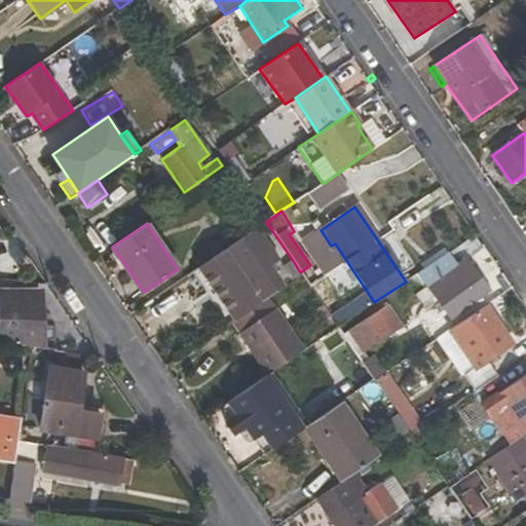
[(257,228),(225,251),(199,268),(235,318),(261,301),(249,284),(252,280),(261,294),(274,284),(271,277),(274,274),(270,267),(279,261),(257,228)]
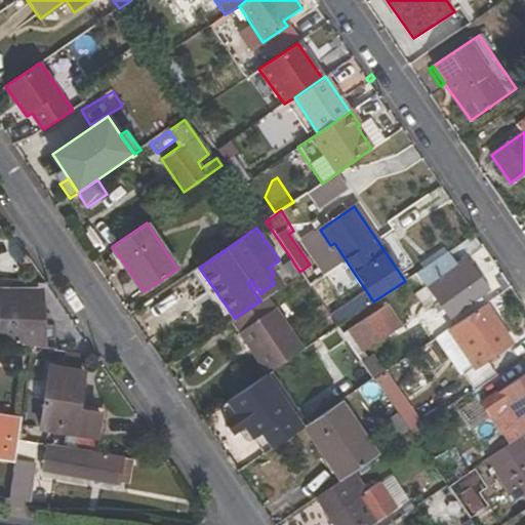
[(467,258),(456,265),(448,251),(418,272),(449,317),(479,297),(470,285),(480,278),(467,258)]
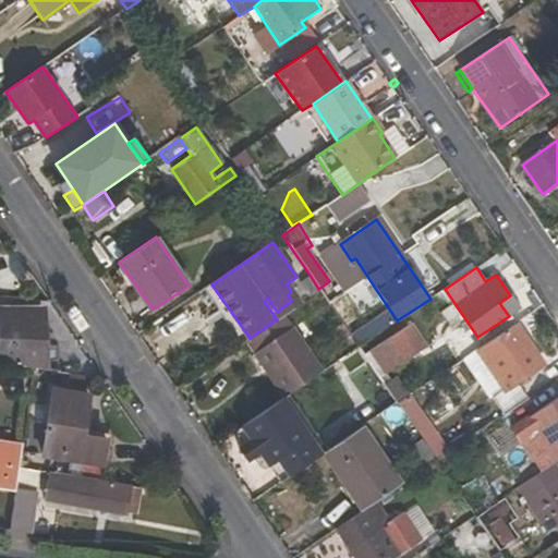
[(308,298),(319,291),(318,289),(310,275),(299,282),(308,298)]
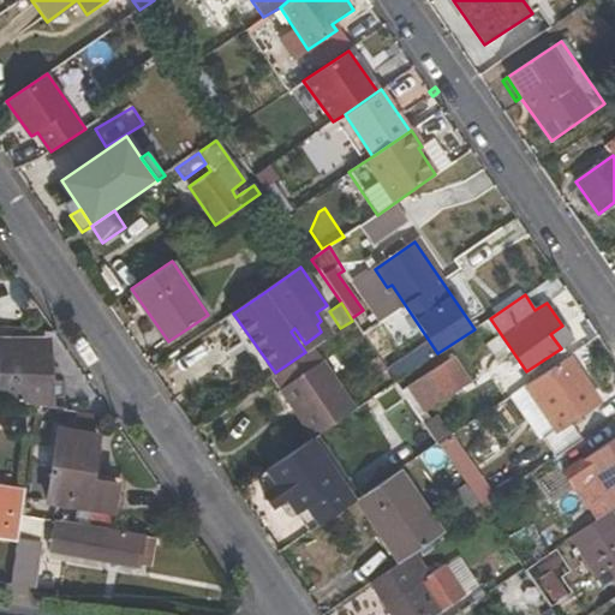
[(0,400),(36,407),(51,408),(49,341),(1,341),(1,375),(0,375),(0,400)]
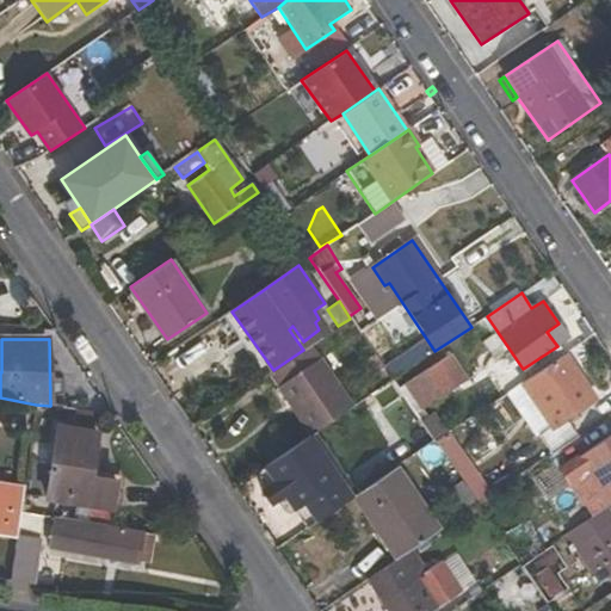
[(355,407),(312,345),(303,350),(273,370),(267,374),(310,436),(355,407)]
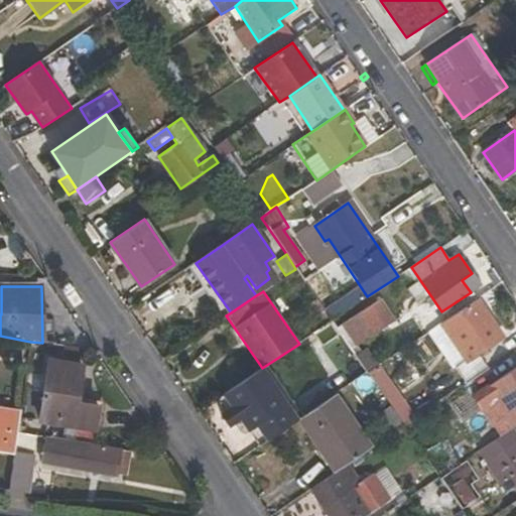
[(394,319),(380,297),(369,305),(382,327),(394,319)]
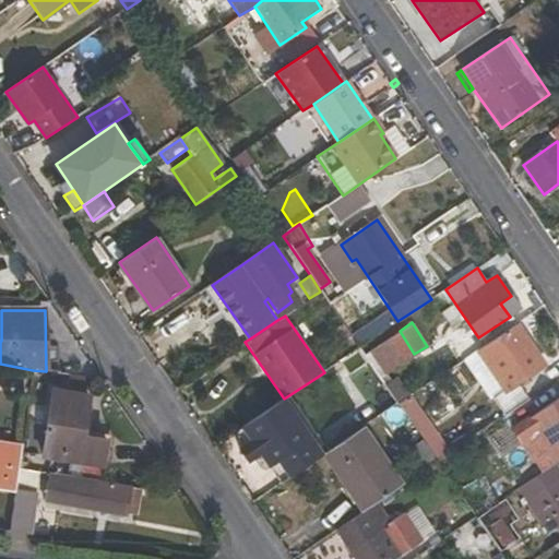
[(520,382),(544,365),(516,323),(476,349),(492,371),(506,392),(498,396),(496,399),(506,415),(530,399),(520,382)]
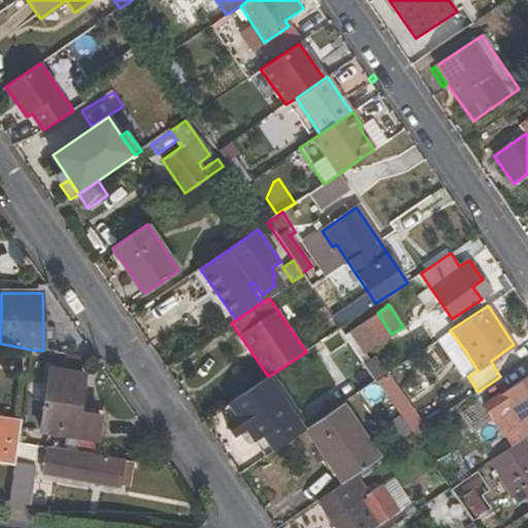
[(391,334),(377,312),(344,335),(359,357),(391,334)]
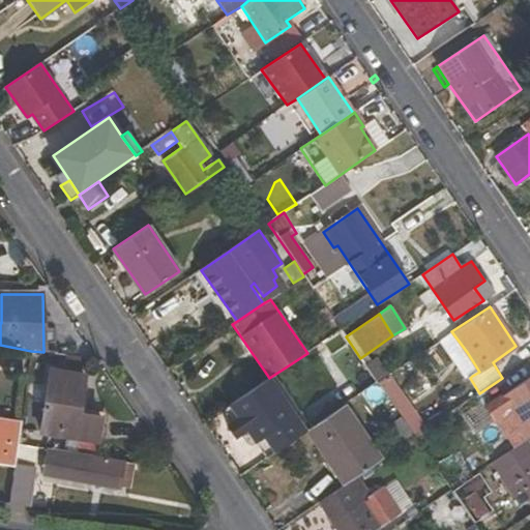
[(360,358),(346,336),(341,329),(331,336),(366,389),(377,383),(360,358)]
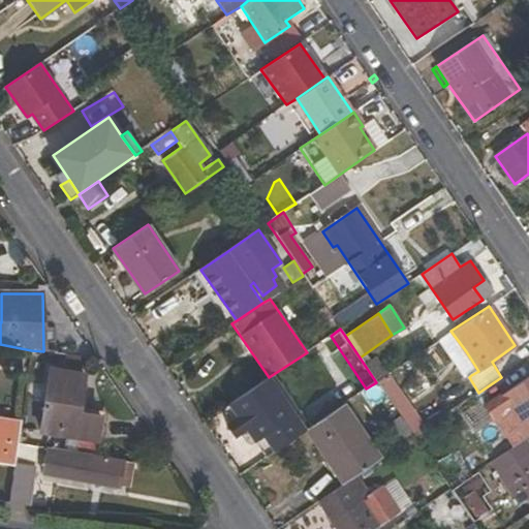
[(471,375),(478,371),(466,351),(459,358),(471,375)]
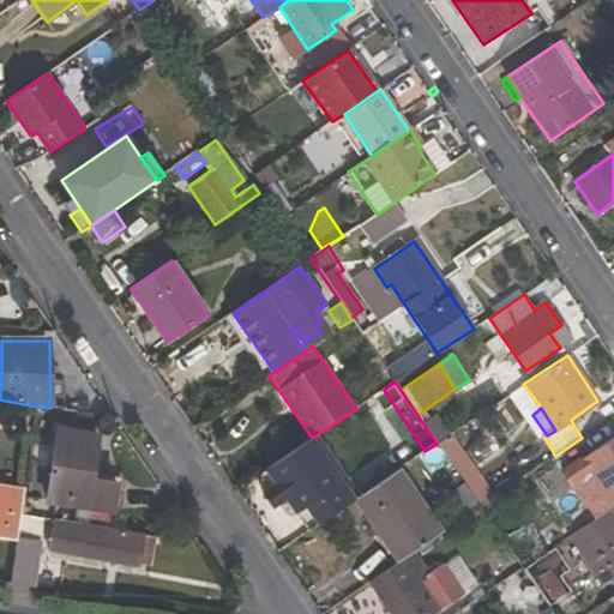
[(92,480),(98,435),(58,429),(47,501),(113,512),(118,483),(92,480)]
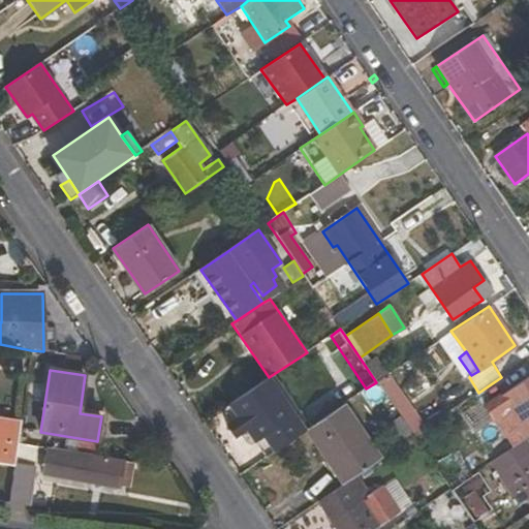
[(414,436),(425,430),(386,374),(376,382),(400,415),(414,436)]
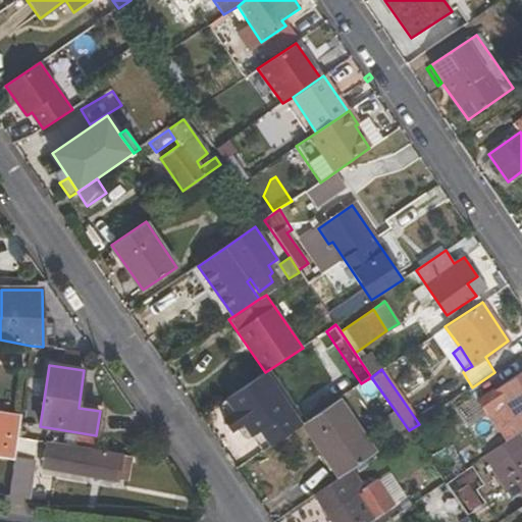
[(521,430),(521,429),(521,370),(493,390),(521,430)]
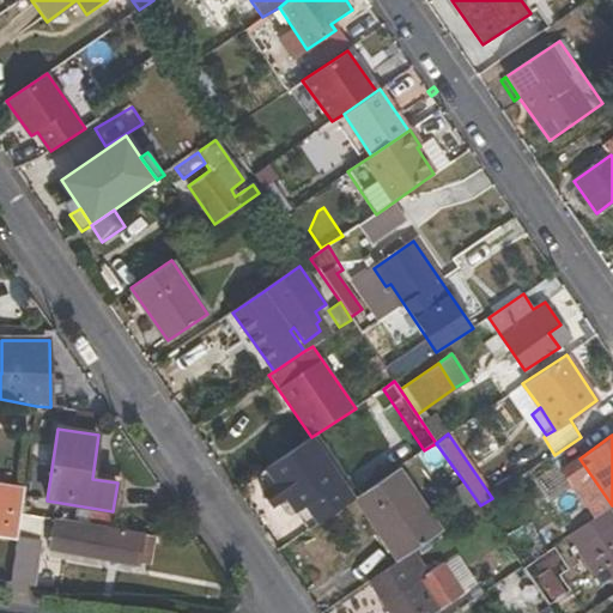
[(311,437),(297,447),(265,469),(296,513),(297,511),(309,529),(354,498),(311,437)]
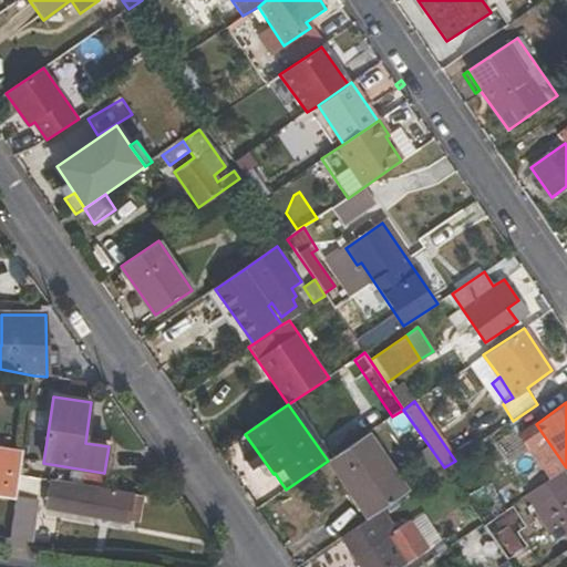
[(426,480),(440,471),(444,467),(429,445),(411,456),(426,480)]
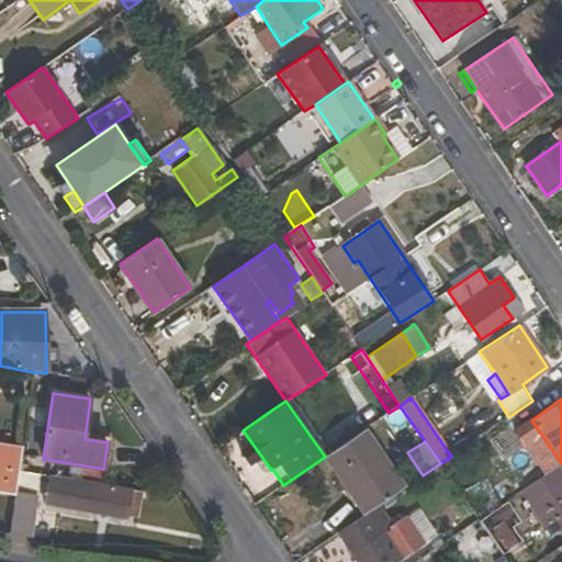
[(333,472),(363,516),(379,505),(405,487),(374,444),(333,472)]
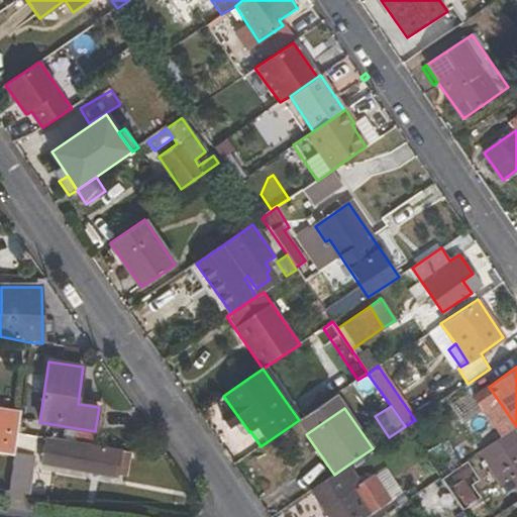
[(0,450),(15,453),(18,433),(20,414),(0,410),(0,450)]
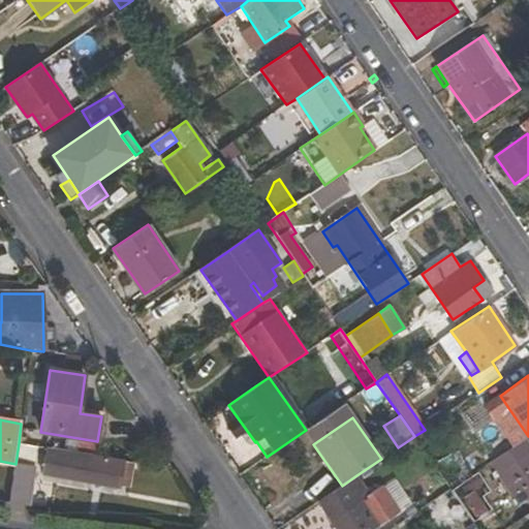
[(428,458),(424,460),(410,439),(398,447),(433,501),(450,490),(428,458)]
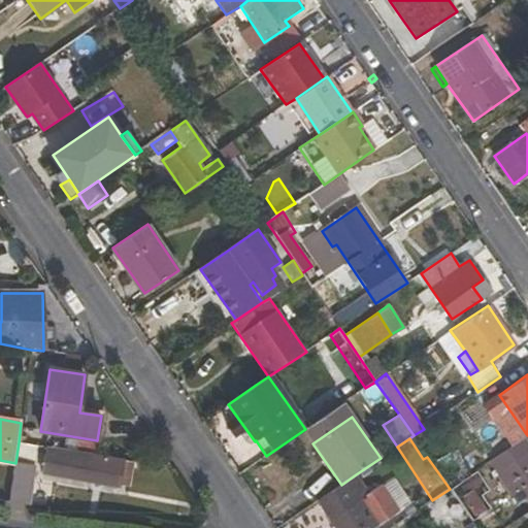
[(527,496),(527,448),(522,438),(491,460),(519,502),(525,498),(527,496)]
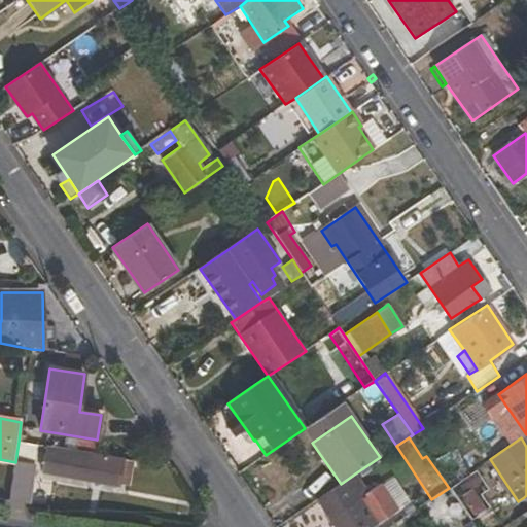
[(42,475),(120,486),(125,458),(46,447),(42,475)]
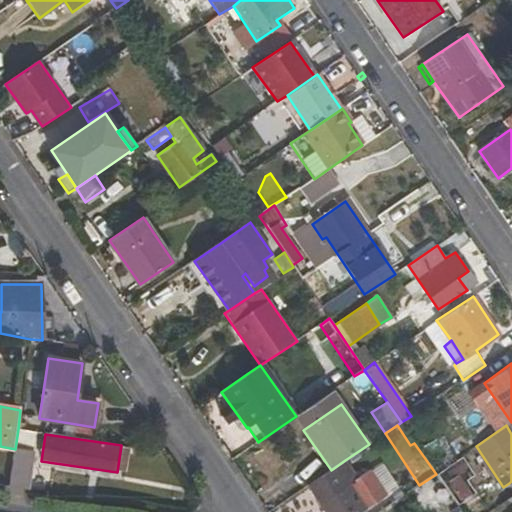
[(13,460),(9,488),(26,490),(29,462),(13,460)]
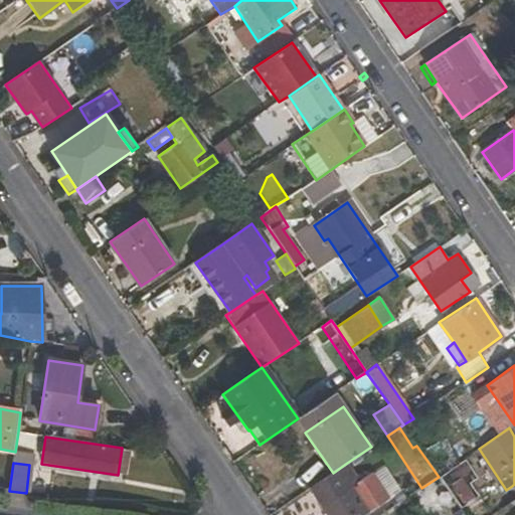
[(351,489),(359,483),(347,463),(333,473),(310,490),(327,514),(364,514),(367,513),(351,489)]
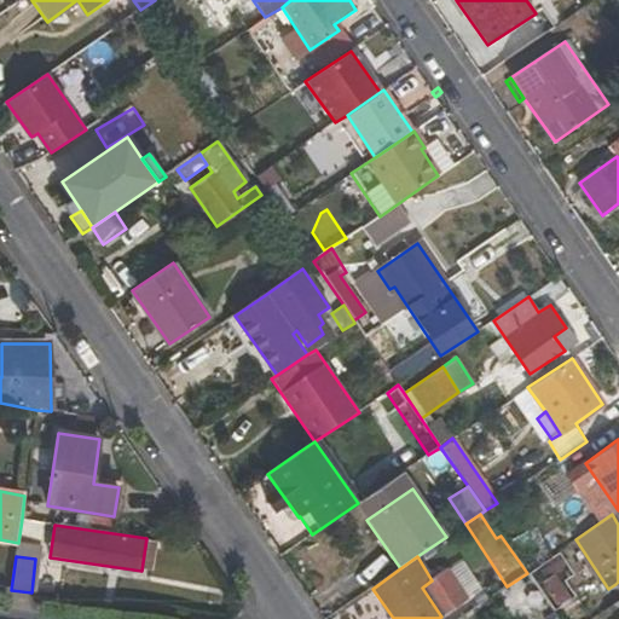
[(571,600),(555,574),(543,583),(560,607),(571,600)]
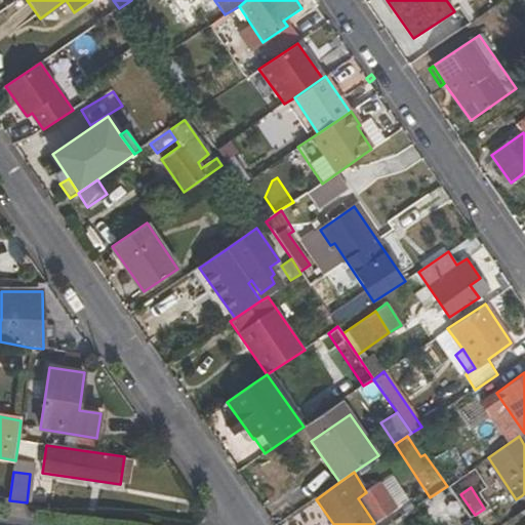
[(372,507),(384,524),(389,524),(402,516),(387,494),(372,507)]
